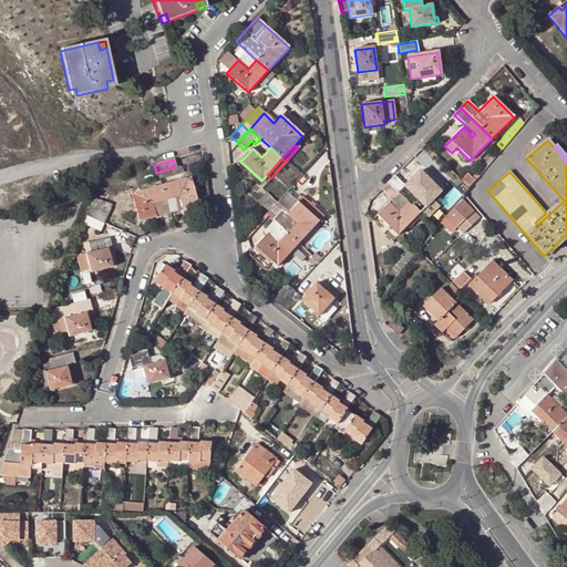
[(553,192),(555,191),(537,171),(535,172),(553,192)]
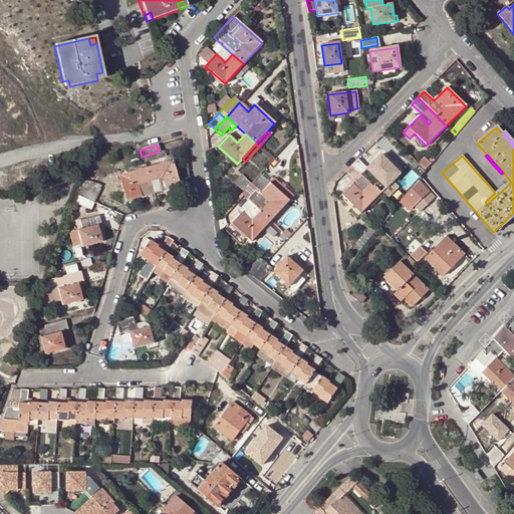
[(369,167),(377,175),(369,184),(379,194),(399,174),(379,156),(369,167)]
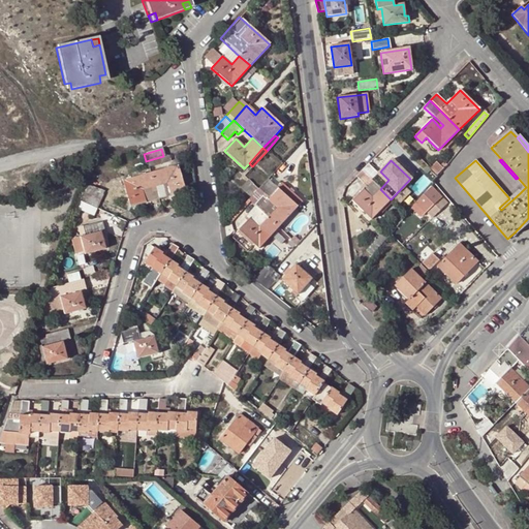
[(436,177),(442,169),(439,166),(435,162),(429,168),(436,177)]
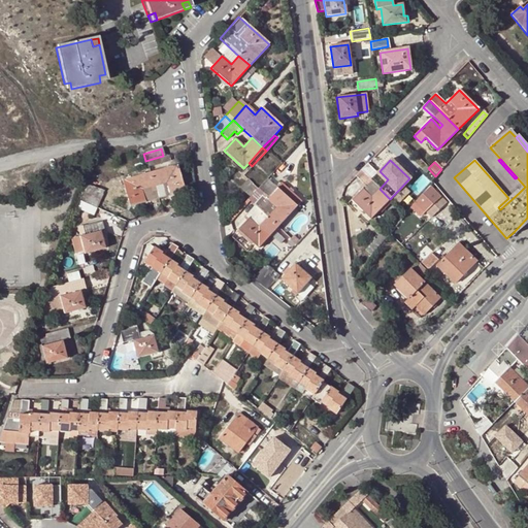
[(360,170),(371,182),(377,175),(367,164),(360,170)]
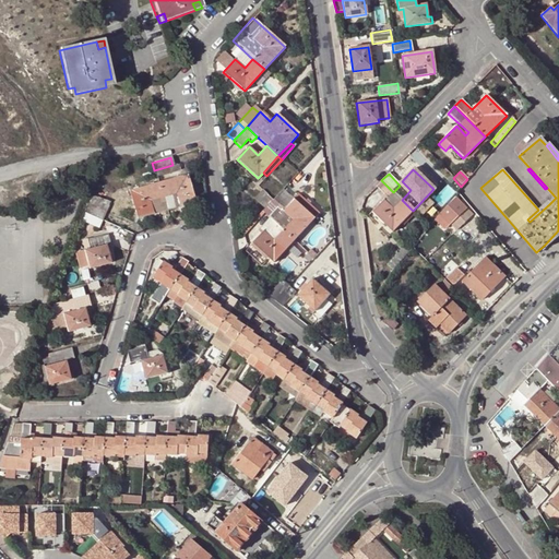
[(157,183),(166,212),(194,203),(187,176),(157,183)]
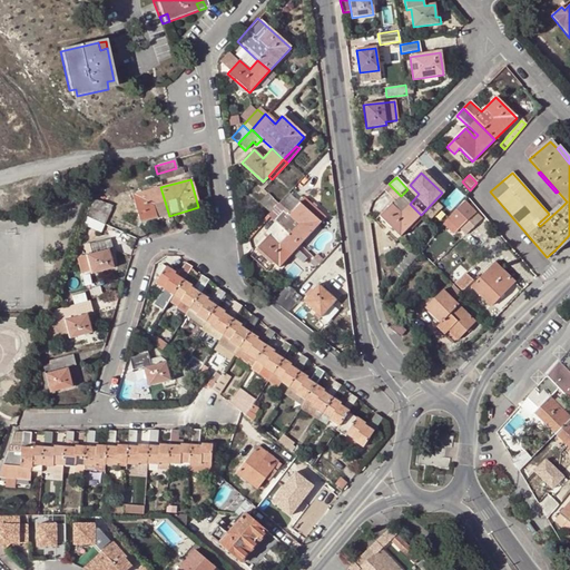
[(379,217),(400,237),(421,215),(410,204),(401,196),(389,184),(382,190),(393,202),(379,217)]
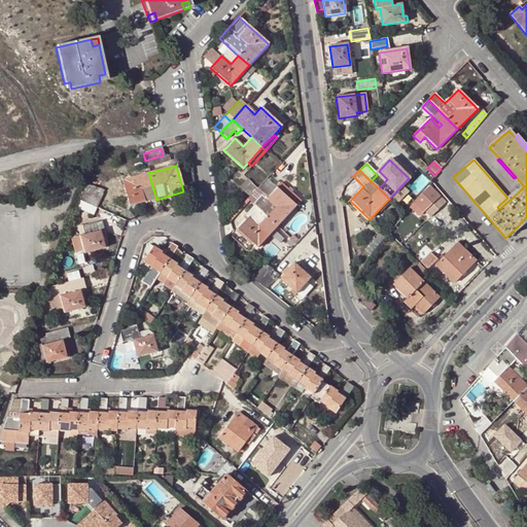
[(121,181),(129,207),(156,200),(148,173),(121,181)]
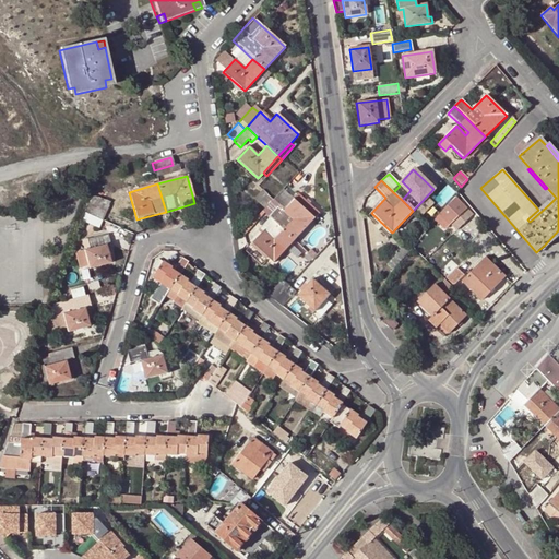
[(263,209),(271,200),(260,190),(252,199),(263,209)]
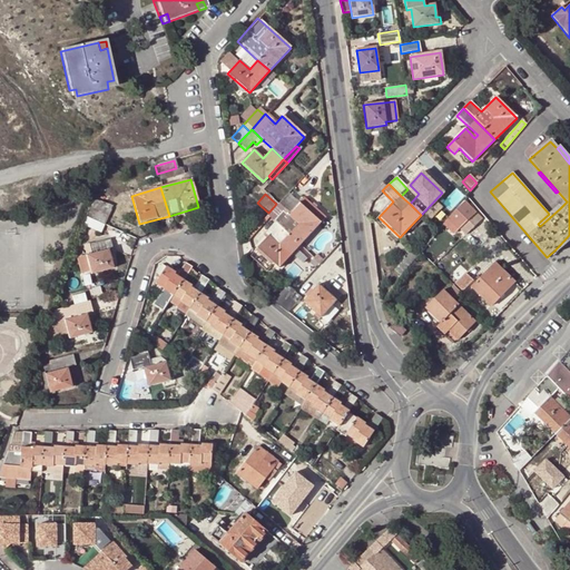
[(286,216),(283,213),(285,209),(277,203),(276,204),(268,213),(266,215),(274,223),(298,246),(324,217),(302,197),(288,213),(286,216)]
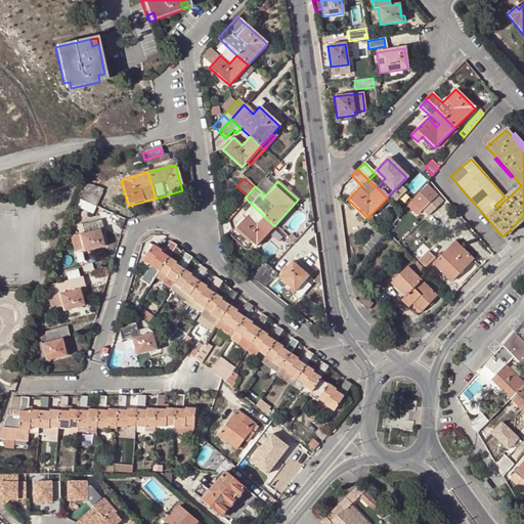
[(80,191),(98,198),(101,190),(83,184),(80,191)]
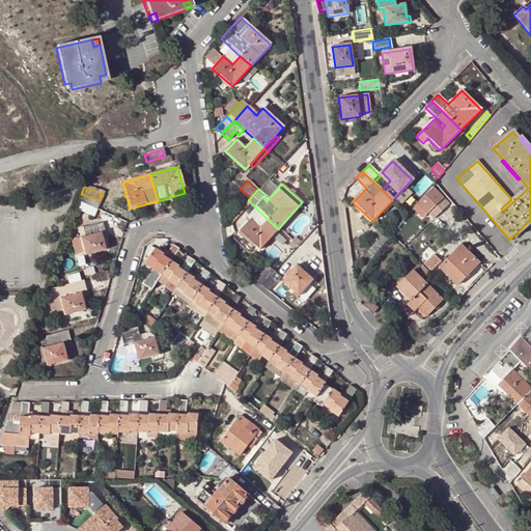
[(420,206),(427,213),(439,202),(444,208),(448,204),(431,188),(414,205),(418,210),(420,206)]
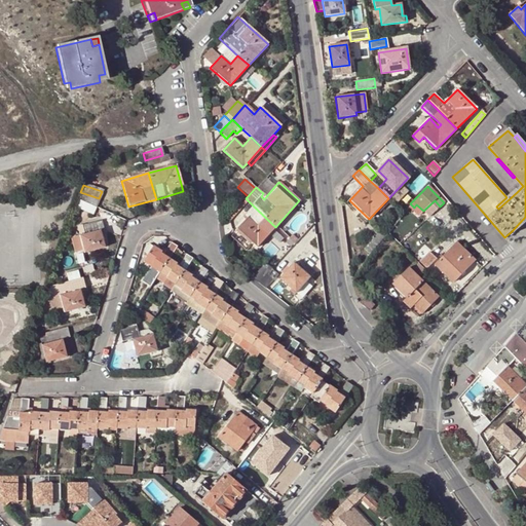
[(496,207),(498,209),(517,192),(515,190),(506,197),(496,207)]
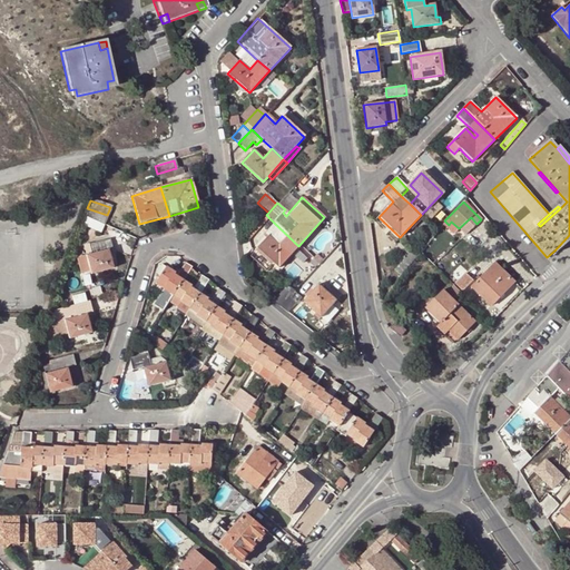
[(102,226),(107,215),(87,208),(84,218),(102,226)]
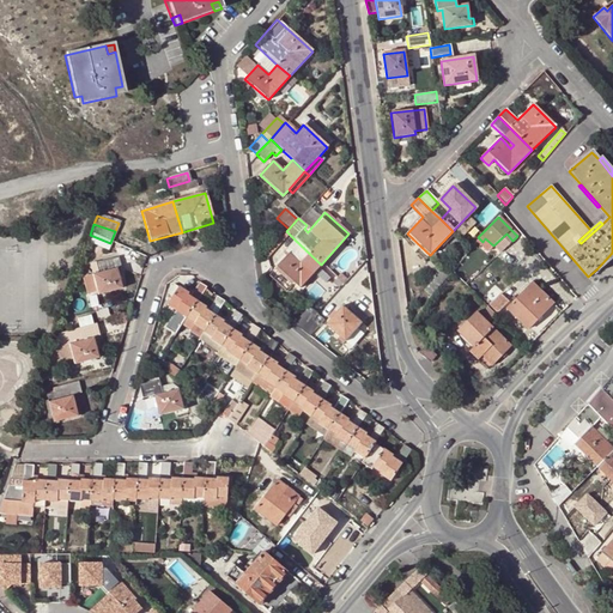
[(480,232),(473,226),(468,232),(474,238),(480,232)]
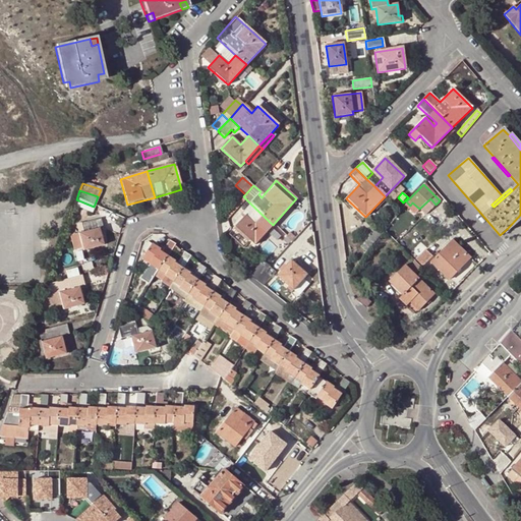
[(424,215),(436,205),(430,198),(419,209),(424,215)]
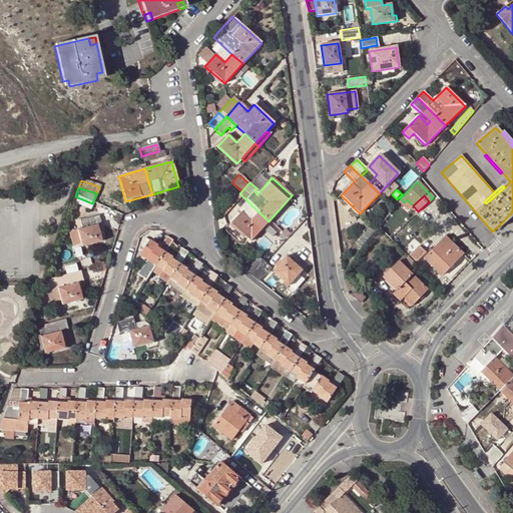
[(410,208),(413,205),(406,199),(404,202),(410,208)]
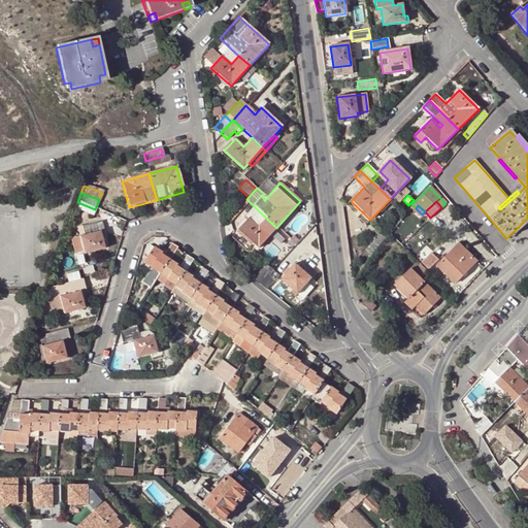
[(276,228),(254,206),(244,216),(248,219),(237,230),(257,249),(276,228)]
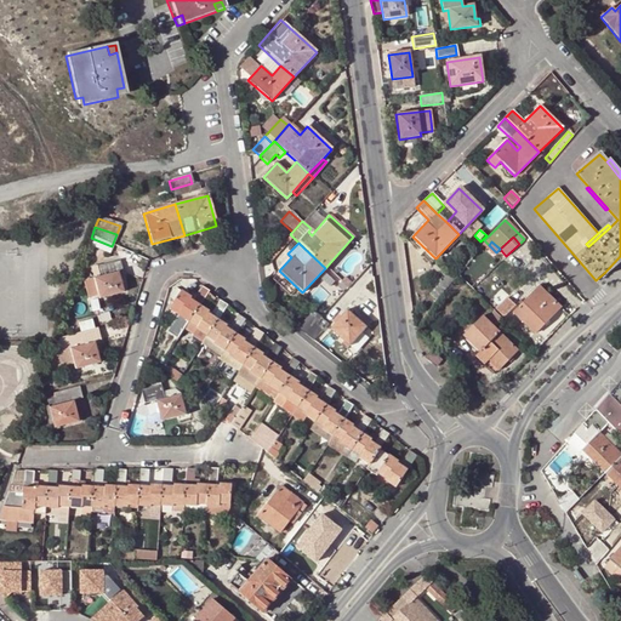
[(620,261),(620,256),(604,273),(607,275),(620,261)]
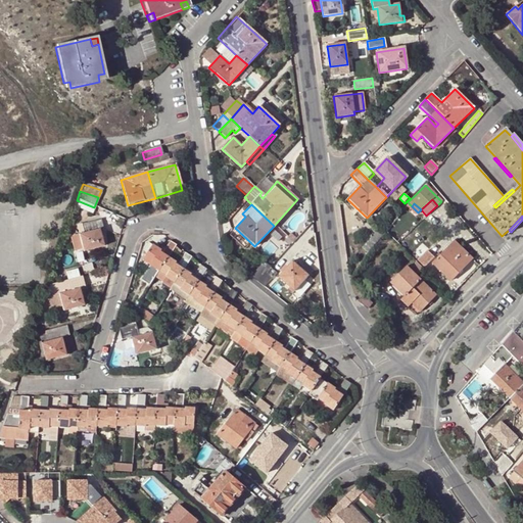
[(101,229),(99,221),(80,226),(82,234),(78,235),(82,252),(102,247),(97,230),(101,229)]
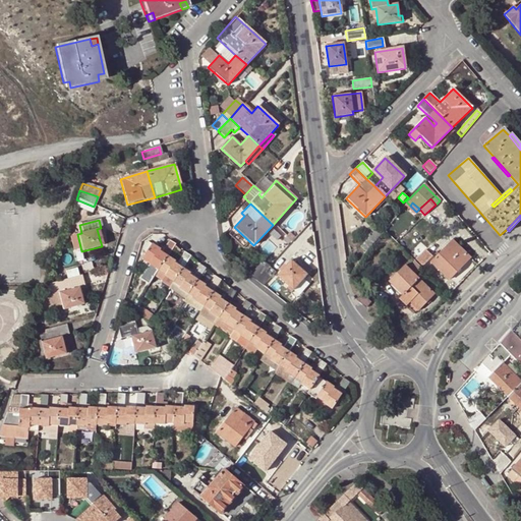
[(373,230),(366,238),(372,243),(380,234),(373,230)]
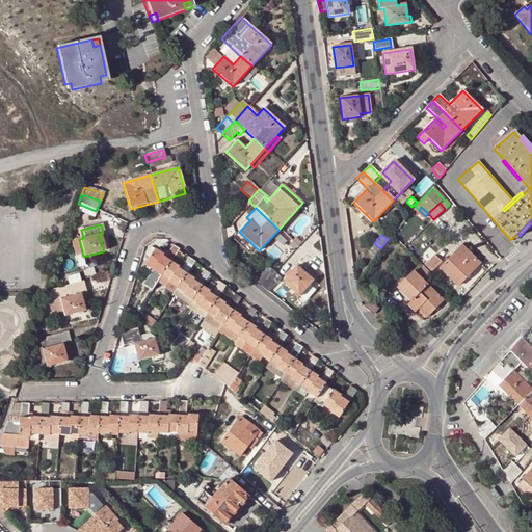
[(372,258),(380,248),(374,243),(367,254),(372,258)]
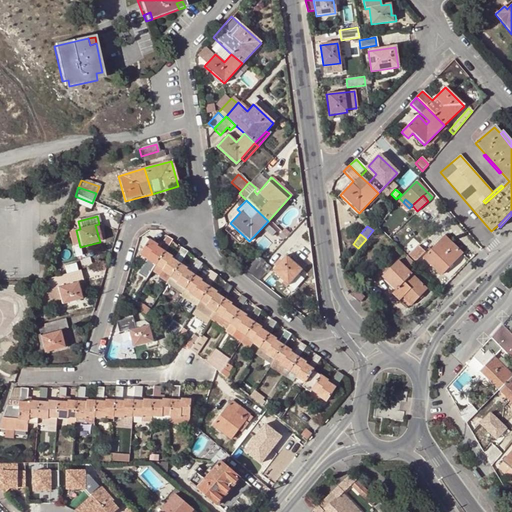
[(154,267),(164,252),(171,241),(165,237),(158,248),(156,247),(157,246),(148,240),(139,255),(146,259),(145,261),(154,267)]
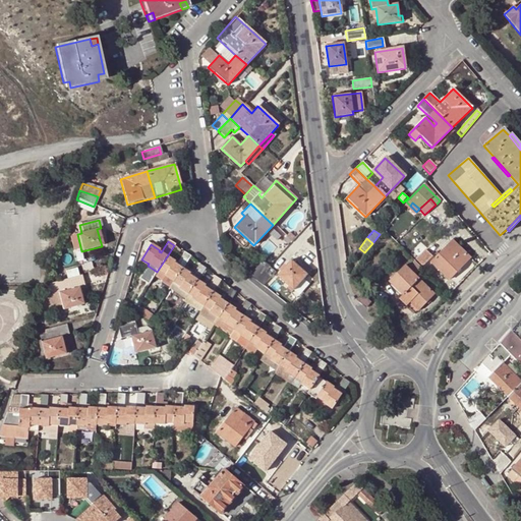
[(452,241),(430,263),(431,264),(448,280),(470,258),(452,241)]
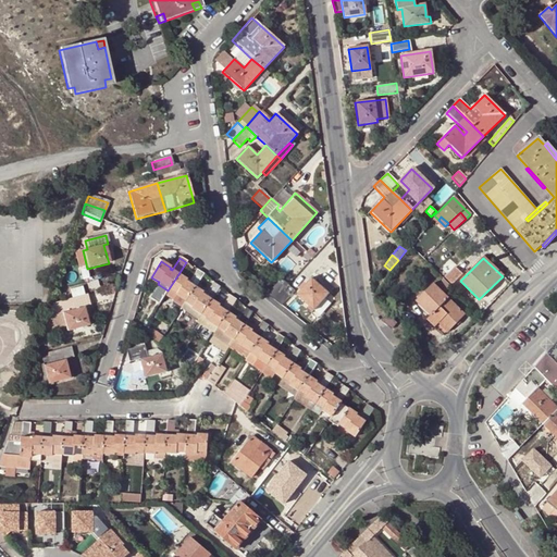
[(441,275),(444,279),(454,269),(450,265),(441,275)]
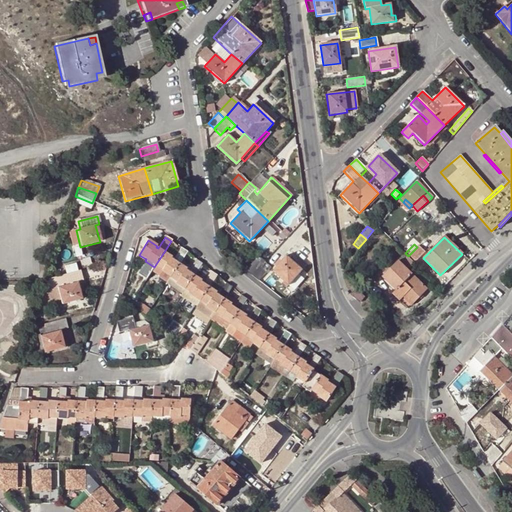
[(424,253),(417,247),(408,256),(415,262),(421,256),(424,253)]
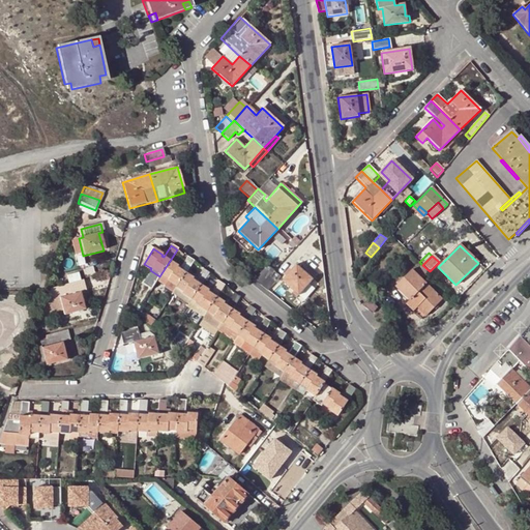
[(177,268),(178,267),(170,261),(159,276),(166,282),(175,288),(185,273),(193,262),(186,258),(178,269),(177,268)]
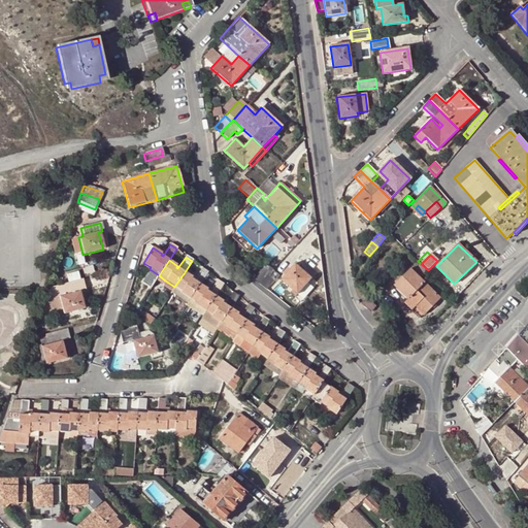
[(277,264),(274,261),(269,267),(272,269),(277,264)]
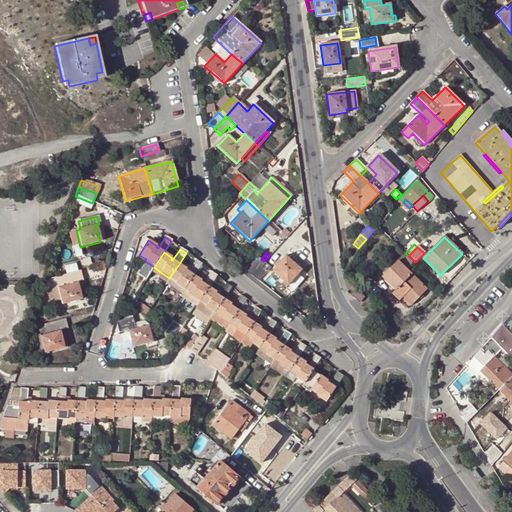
[(301,269),(285,255),(271,271),(282,281),(279,284),(285,289),(301,269)]
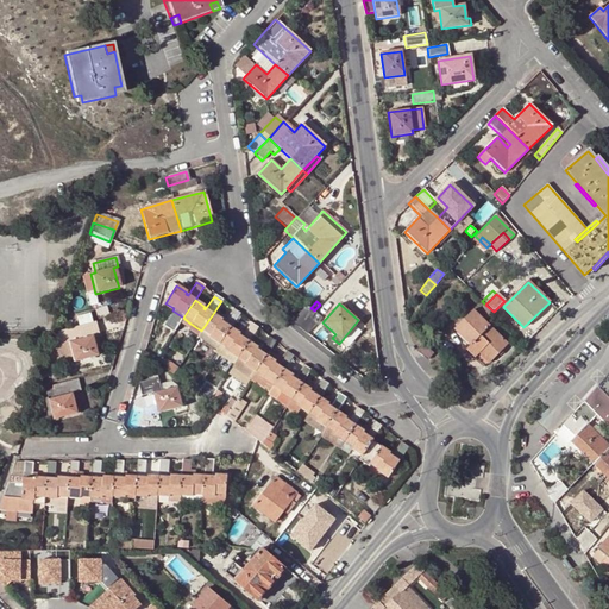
[(314,311),(311,308),(307,305),(290,321),(299,327),(314,311)]
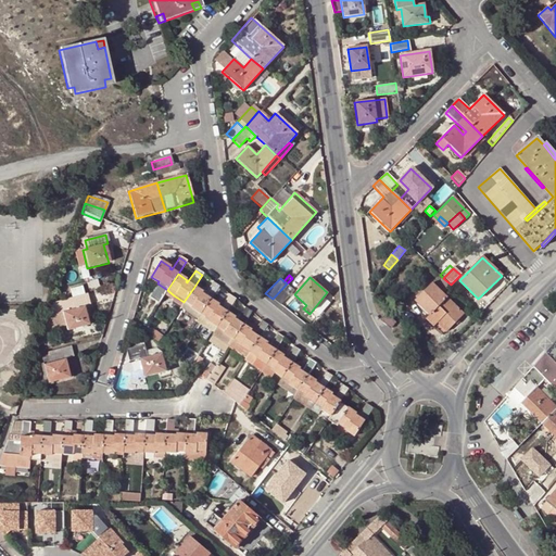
[(459,280),(457,278),(451,285),(454,288),(460,281),(459,280)]
